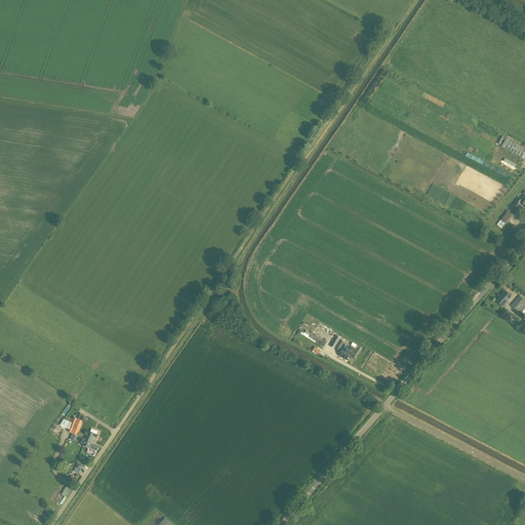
[(506,139),(502,137),(498,145),(502,147),(501,147),(524,160),(524,158),(524,148),(507,138),(506,139)]
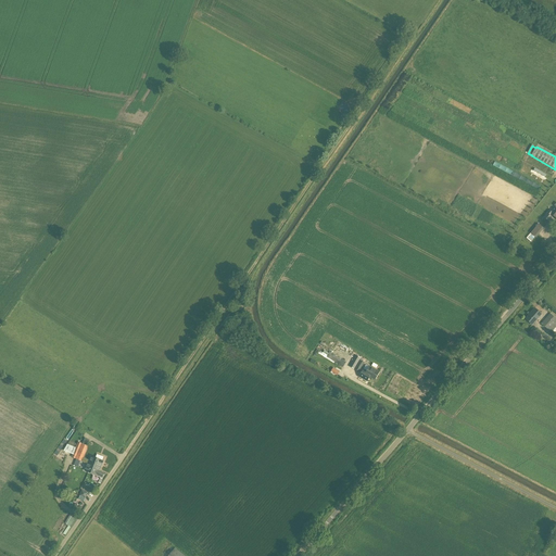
[(495,162),(493,166),(540,188),(541,184),(495,162)]
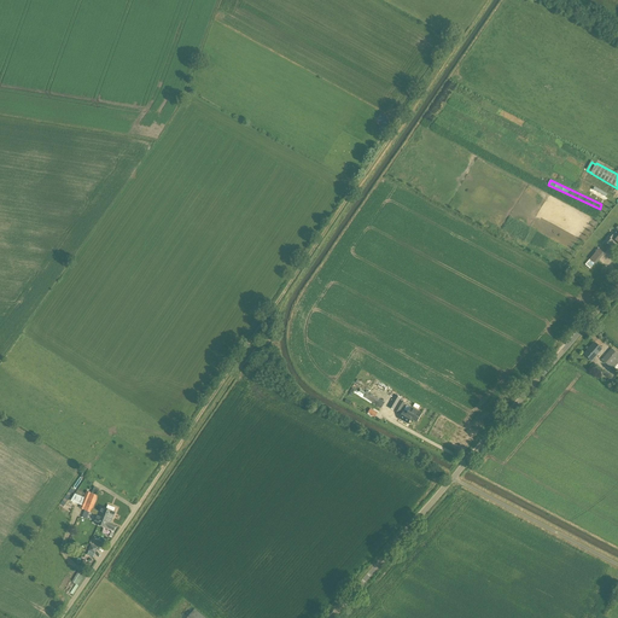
[(590,196),(605,202),(608,192),(594,186),(590,196)]
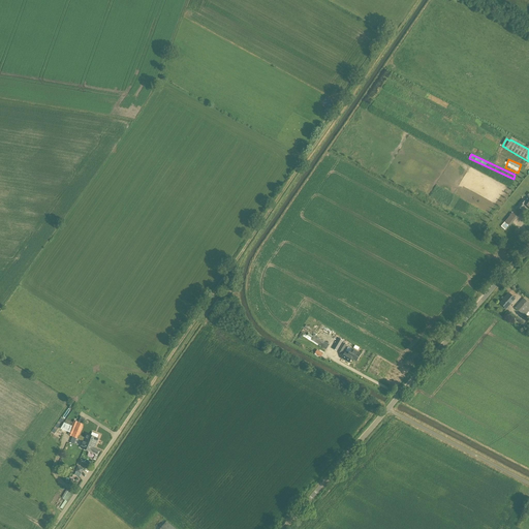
[(522,211),(525,207),(523,205),(525,203),(522,199),(517,207),(522,211)]
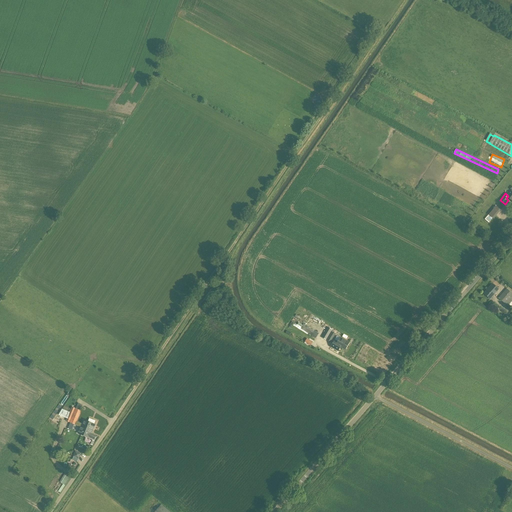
[(489,223),(492,218),(492,217),(494,214),(499,209),(496,206),(491,211),(488,215),(489,215),(485,219),(489,223)]
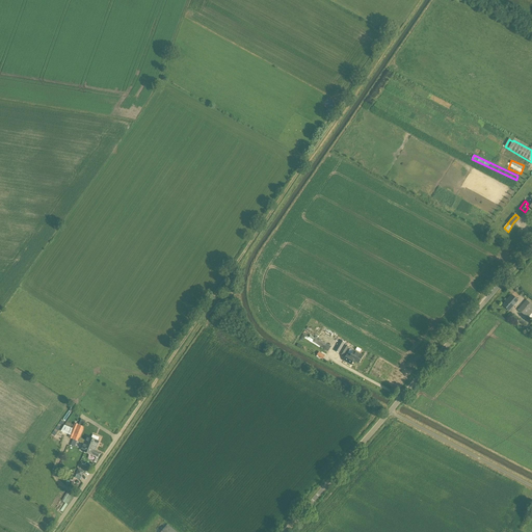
[(509,311),(517,300),(511,295),(506,300),(507,301),(503,306),(509,311)]
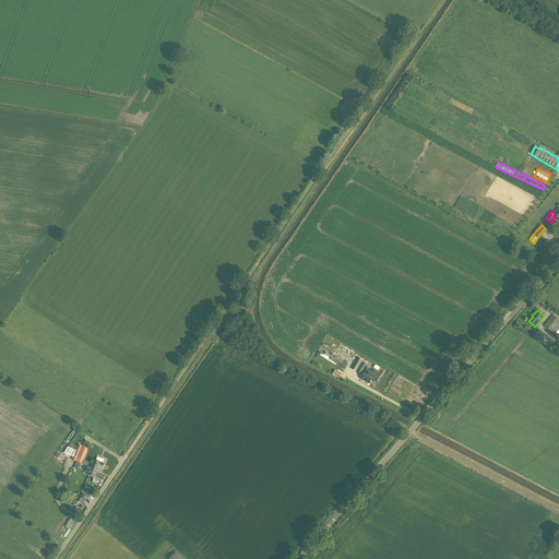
[(558,335),(558,334),(558,320),(552,316),(544,325),(555,334),(556,333),(558,335)]
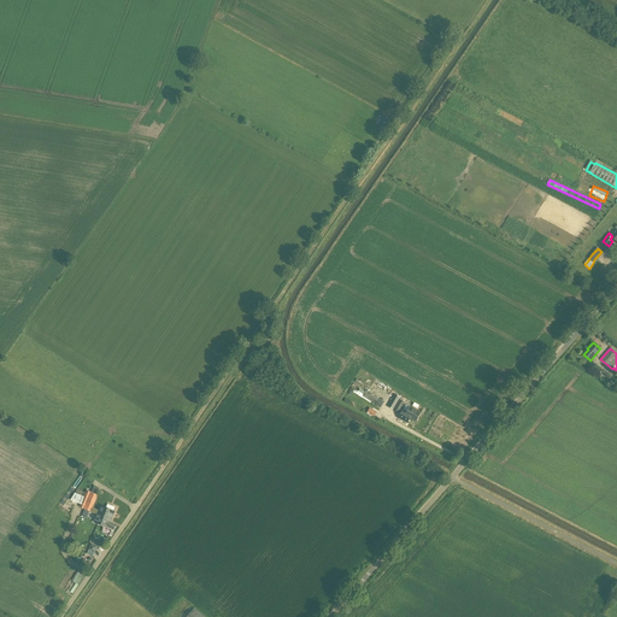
[(365,392),(362,389),(360,393),(363,395),(363,397),(381,407),(383,403),(366,391),(365,392)]
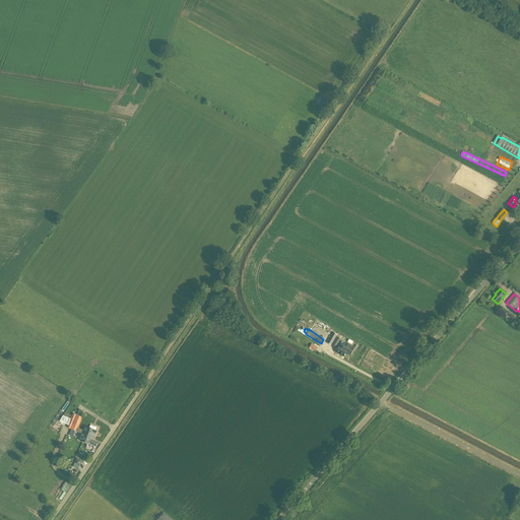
[(335,348),(340,339),(336,336),(337,335),(333,332),(327,342),(335,348)]
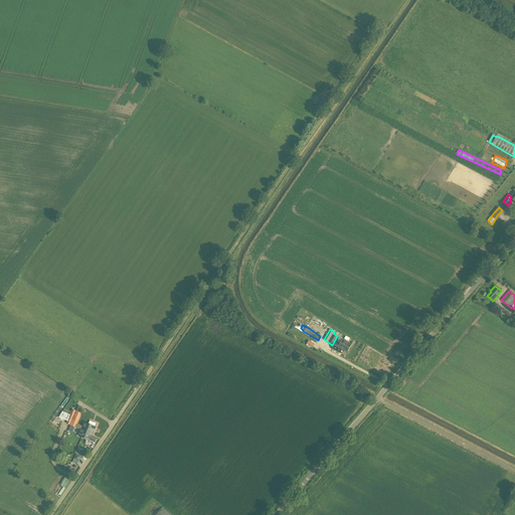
[(351,345),(342,340),(341,341),(338,340),(333,349),(340,354),(342,350),(343,349),(347,352),(351,345)]
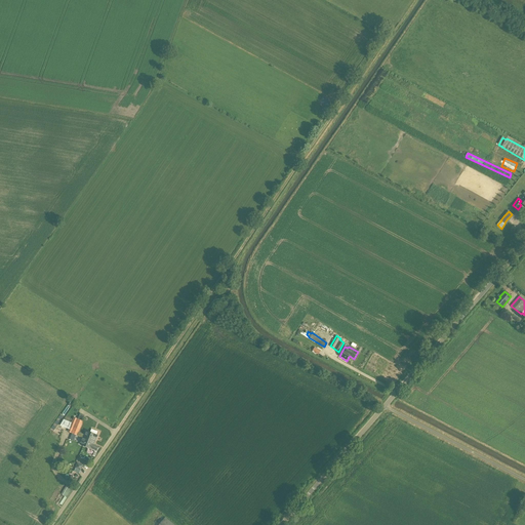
[(75,425),(81,427),(83,421),(74,417),(68,432),(70,433),(72,429),(73,429),(75,425)]
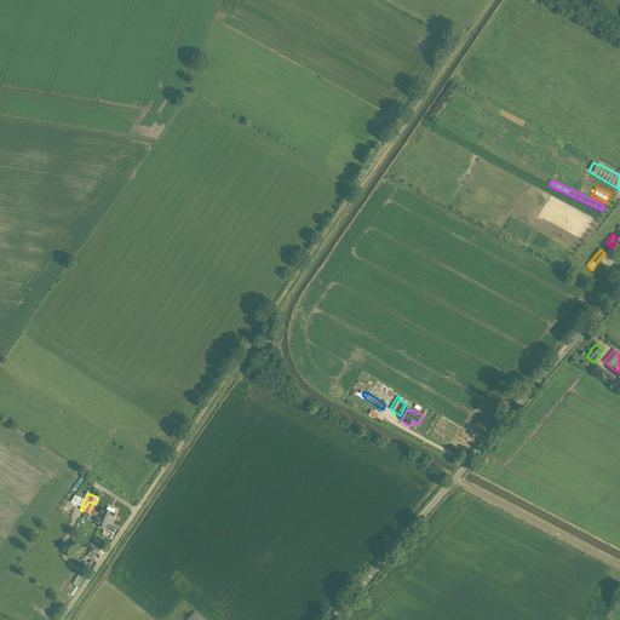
[(91,515),(96,504),(89,501),(86,506),(85,506),(82,511),(85,512),(82,520),(87,521),(90,515),(91,515)]
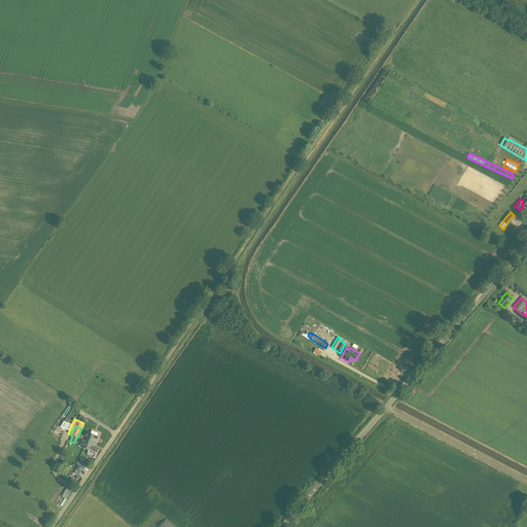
[(89,444),(95,447),(99,437),(85,432),(84,436),(91,438),(89,444)]
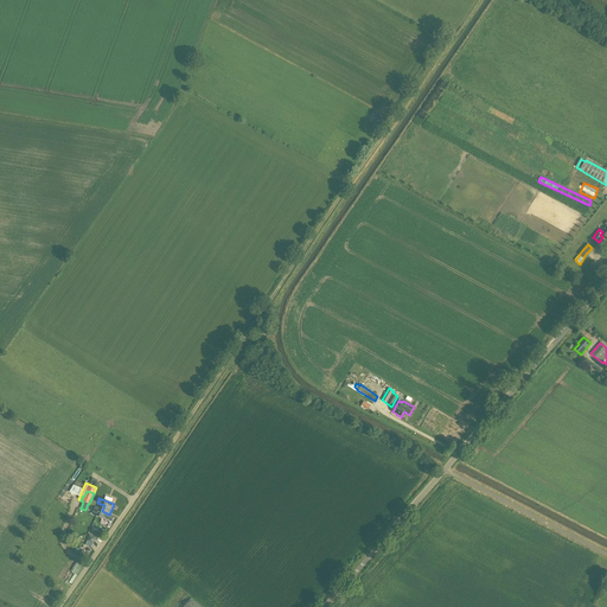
[(114,516),(109,515),(102,511),(104,505),(97,503),(93,513),(107,521),(107,519),(112,521),(114,516)]
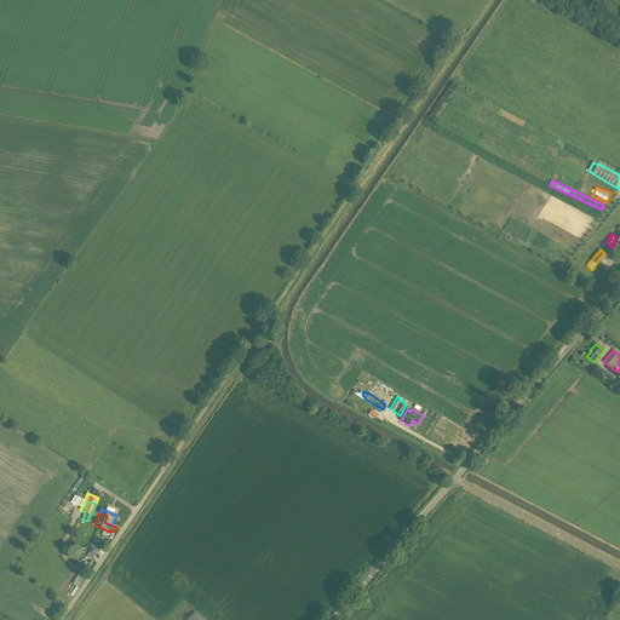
[(96,556),(98,550),(92,546),(89,554),(96,556)]
